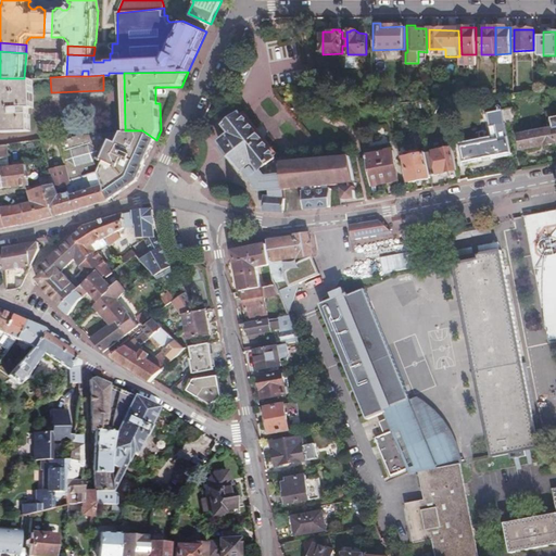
[(24,78),(0,78),(0,104),(2,131),(30,129),(29,105),(33,105),(30,78),(24,78)]
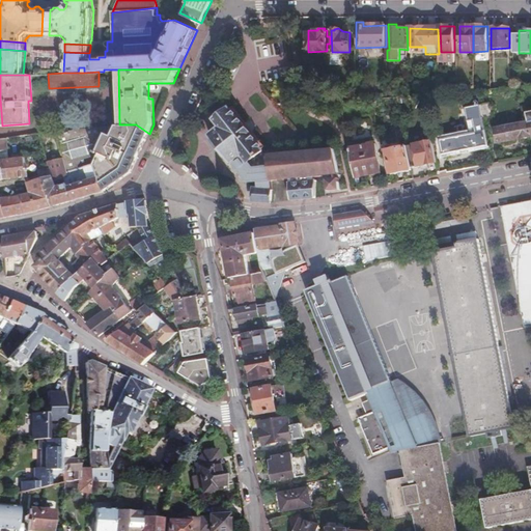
[(332,93),(332,103),(341,103),(356,101),(357,90),(332,93)]
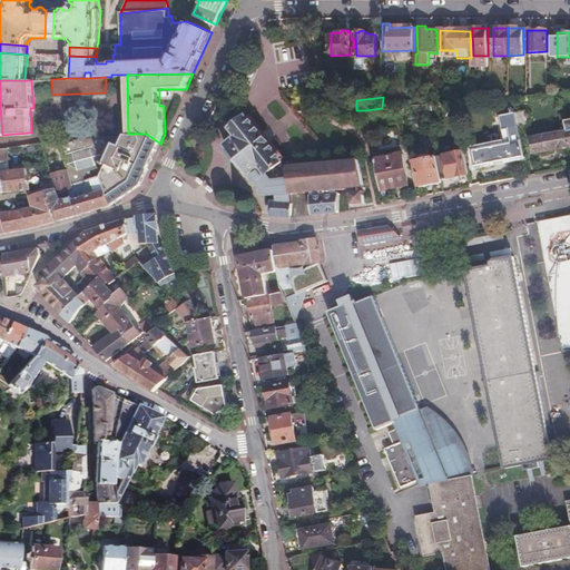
[(524,111),(517,112),(519,127),(527,126),(524,111)]
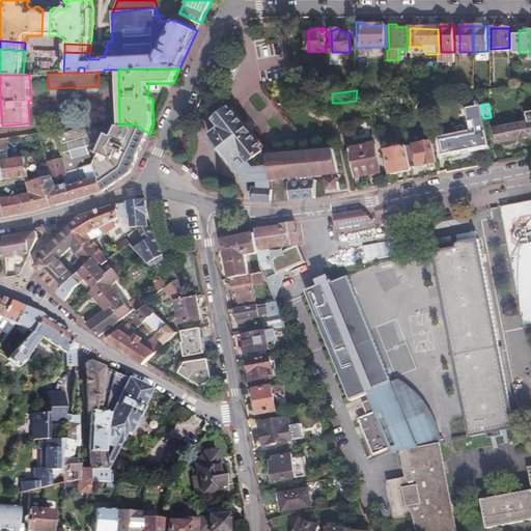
[(483,118),(481,105),(467,108),(469,121),(475,120),(477,132),(439,140),(442,155),(488,145),(483,118)]
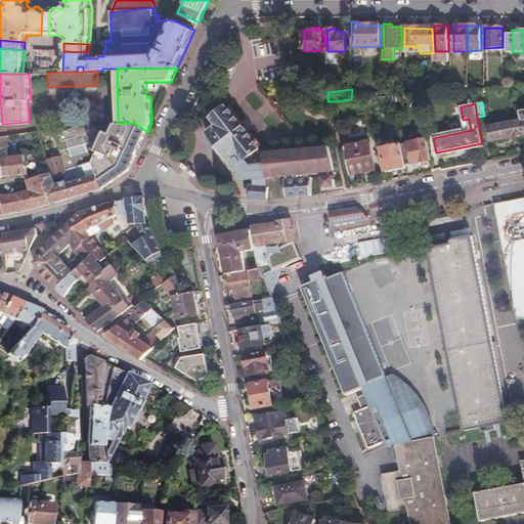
[(331,146),(261,156),(260,155),(257,151),(259,149),(226,106),(212,117),(217,125),(207,133),(214,142),(213,143),(219,153),(221,153),(243,181),(251,180),(250,201),(272,203),(272,179),(335,172),(331,146)]
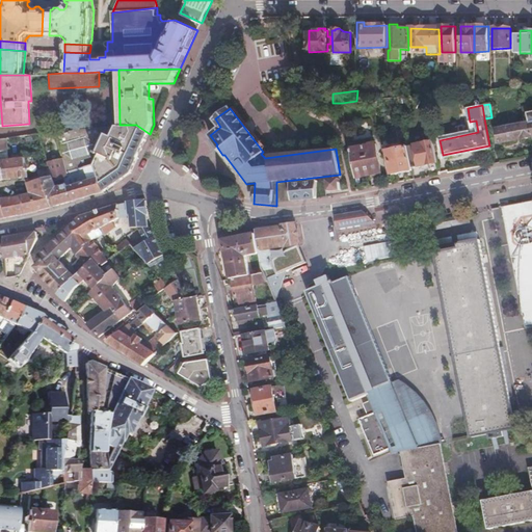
[(70,128),(92,125),(91,116),(68,120),(70,128)]
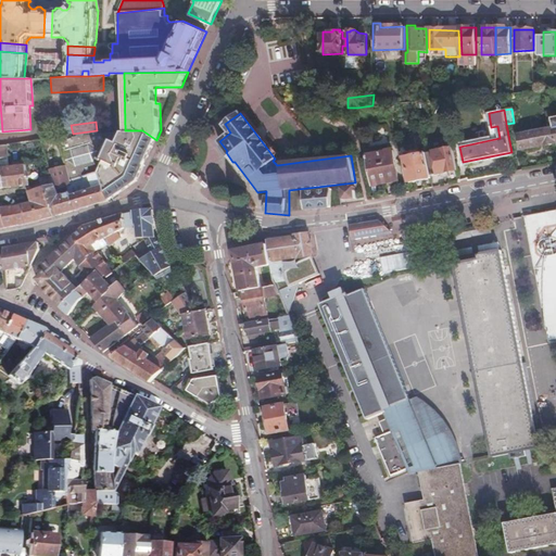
[(553,128),(539,130),(520,134),(522,151),(555,144),(555,142),(553,128)]
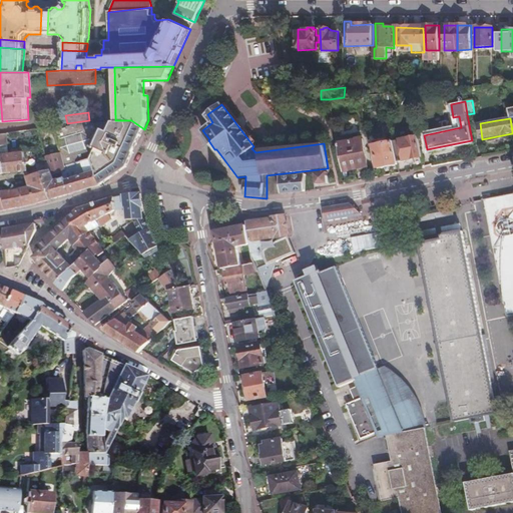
[(131,120),(115,120),(96,119),(89,120),(67,123),(56,125),(60,140),(66,139),(68,136),(83,132),(91,136),(87,143),(70,148),(63,143),(61,144),(62,147),(63,152),(66,167),(94,159),(101,183),(126,169),(132,156),(144,129),(131,120)]
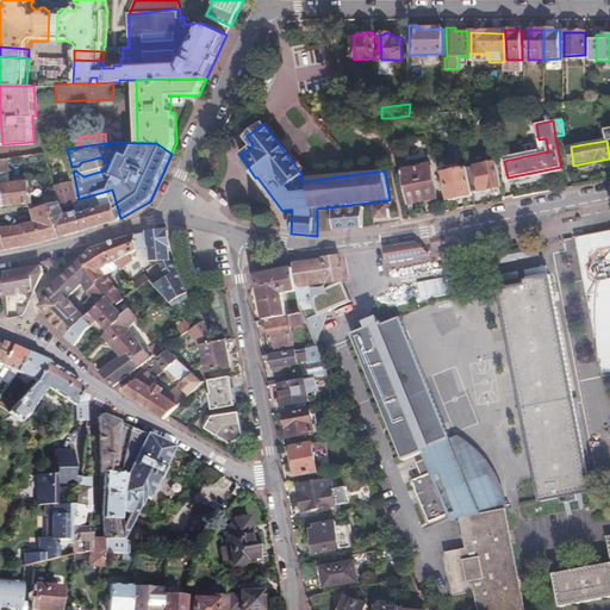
[(472,192),(467,168),(462,142),(456,142),(461,165),(459,165),(460,172),(444,175),(449,199),(473,195),(472,192)]
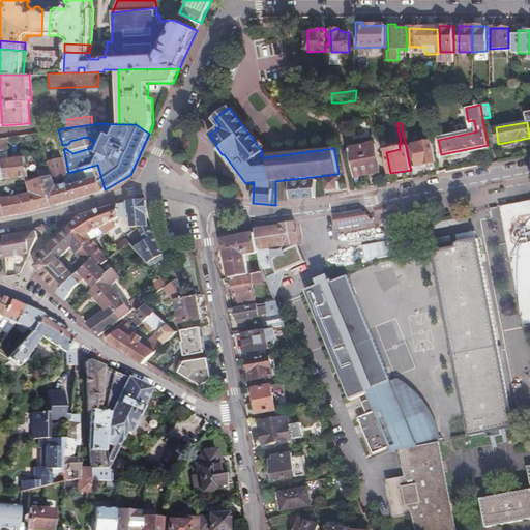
[(62,145),(63,149),(65,148),(72,153),(90,148),(94,141),(86,137),(70,141),(68,144),(62,145)]
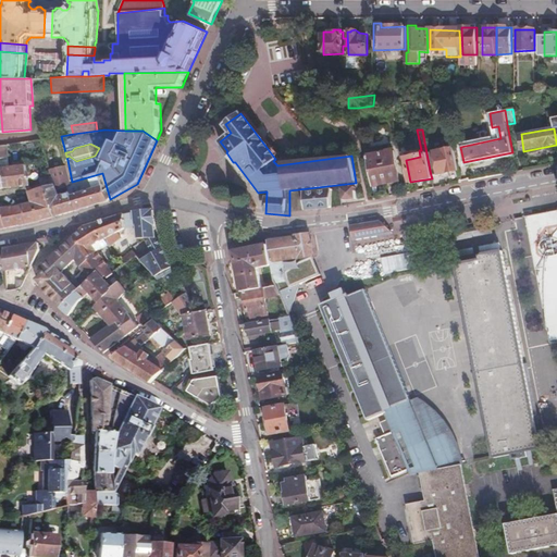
[(458,170),(453,148),(426,153),(431,175),(458,170)]
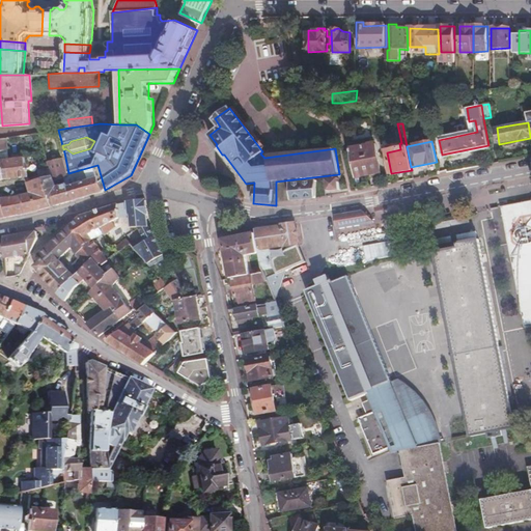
[(369,146),(351,150),(356,176),(357,176),(358,179),(364,177),(363,175),(372,173),(372,176),(380,174),(380,171),(381,171),(374,143),(369,144),(369,146)]
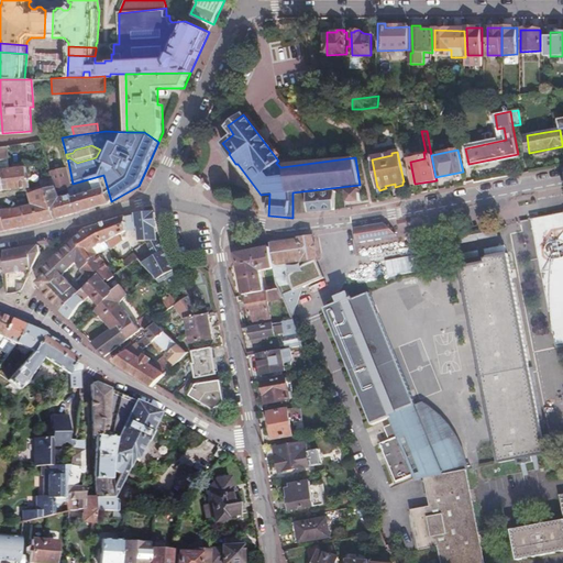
[(53,172),(69,167),(68,162),(52,166),(53,172)]
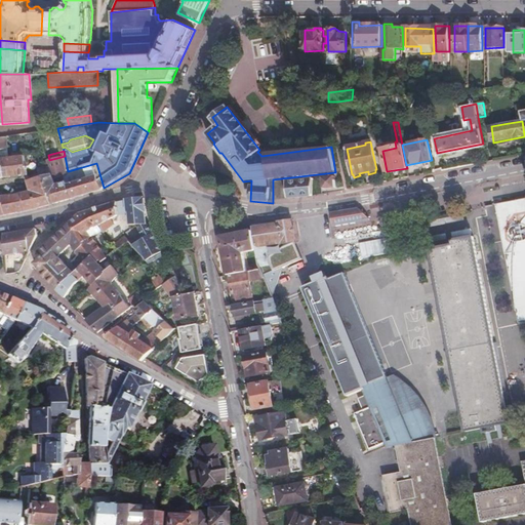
[(2,157),(4,177),(28,174),(26,154),(2,157)]
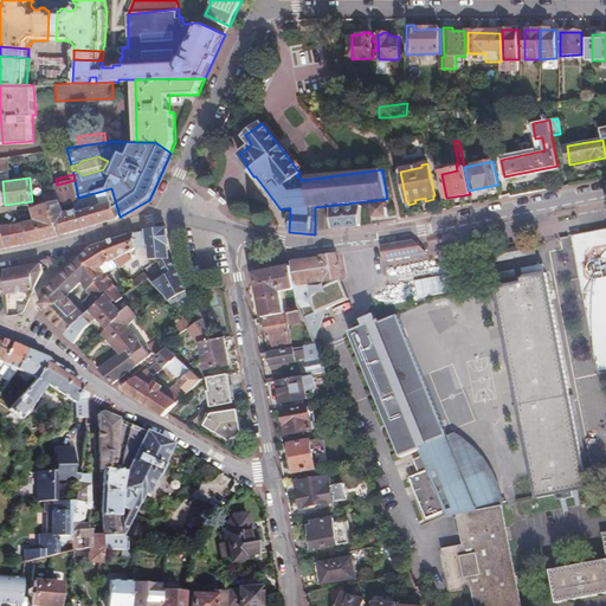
[(60,236),(120,217),(111,188),(78,198),(75,180),(57,185),(59,191),(56,192),(58,202),(53,204),(56,217),(57,217),(60,236)]
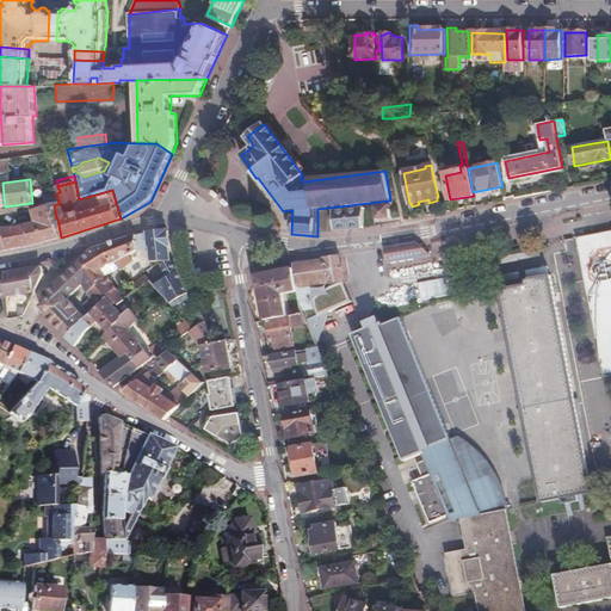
[(43,242),(61,238),(57,218),(56,218),(54,205),(59,204),(56,193),(48,196),(49,205),(39,207),(39,205),(32,207),(37,222),(43,242)]
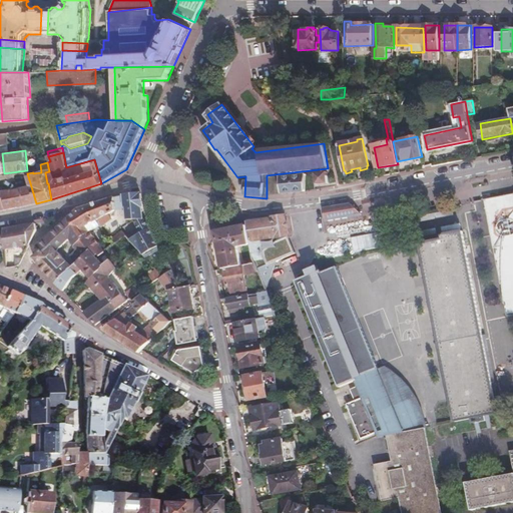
[(329,183),(328,172),(317,173),(318,184),(329,183)]
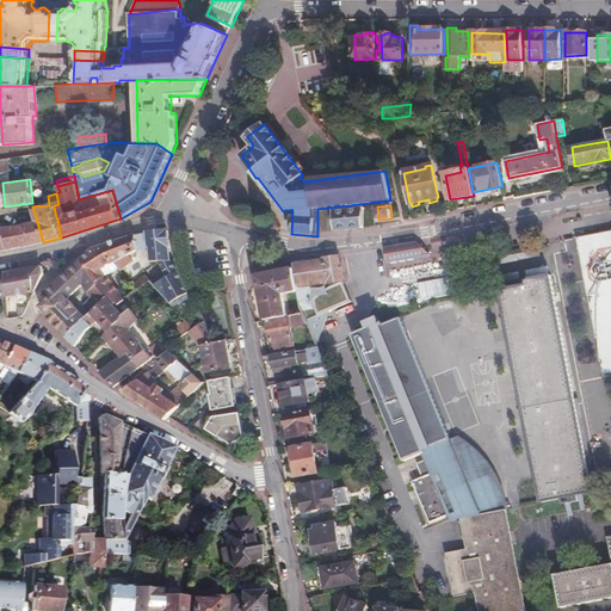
[(334,211),(335,230),(362,228),(363,208),(334,211)]
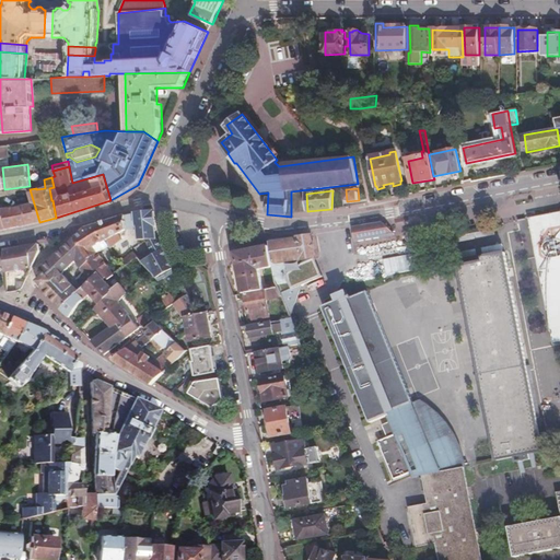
[(3,209),(6,228),(39,222),(34,203),(15,207),(3,209)]
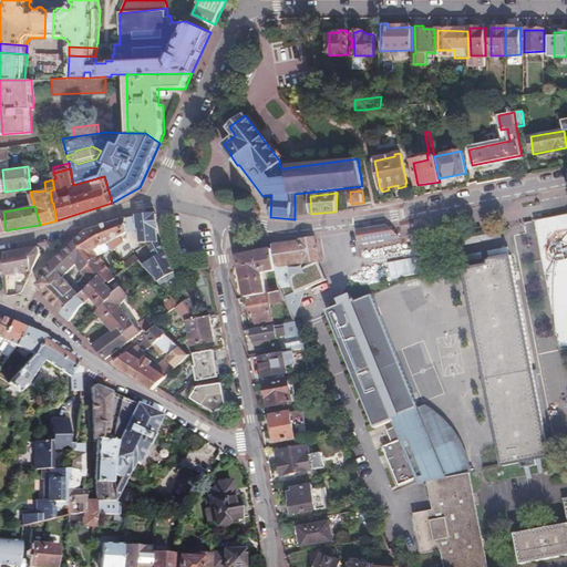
[(155,214),(137,215),(141,232),(142,241),(148,241),(160,241),(155,214)]
